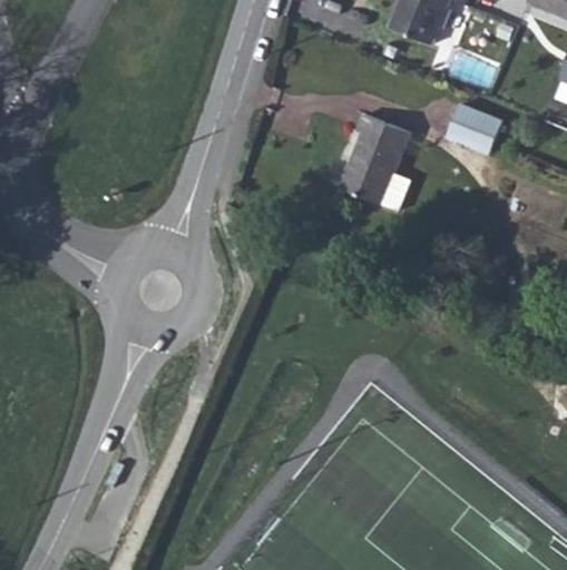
[(403,0),(401,1),(390,28),(431,45),(449,0),(403,0)]
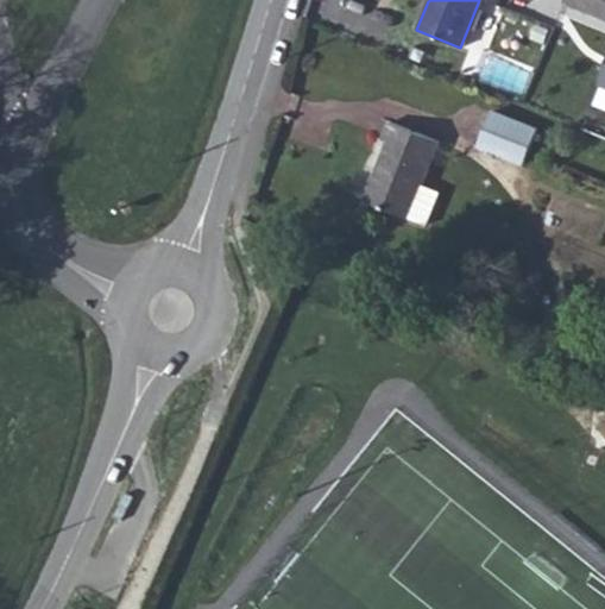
[(604,0),(562,0),(561,2),(604,19),(604,0)]
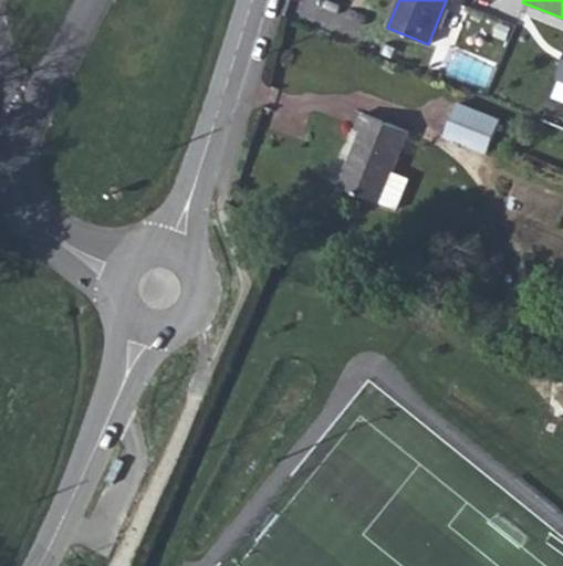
[(498,121),(457,103),(444,136),(485,153),(498,121)]
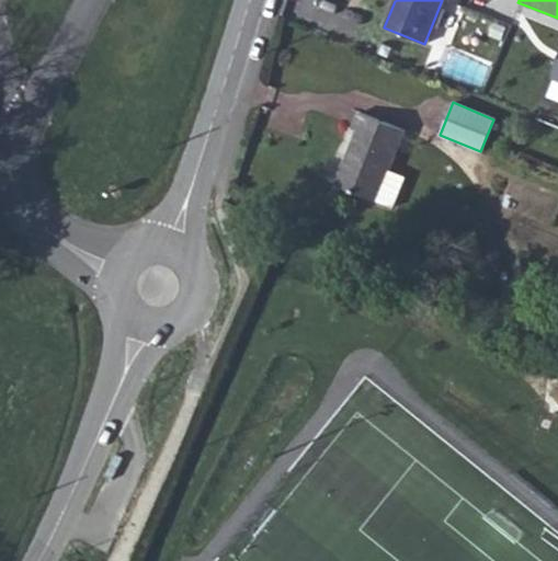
[(403,130),(359,113),(352,128),(356,130),(334,185),(374,202),(387,170),(403,130)]
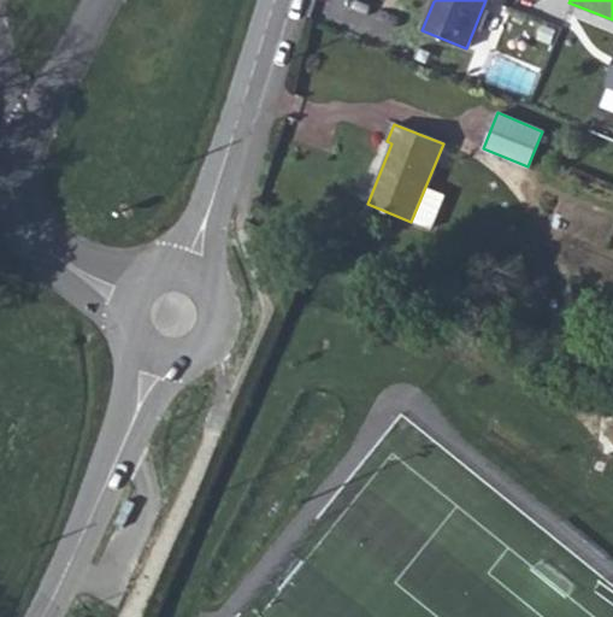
[(443,194),(425,187),(411,222),(429,229),(443,194)]
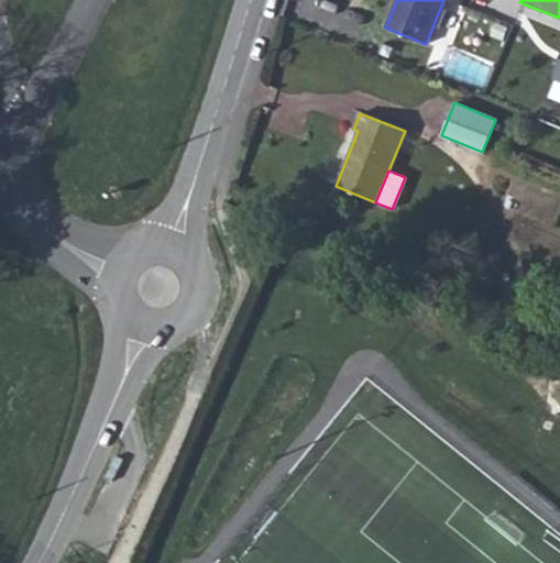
All buildings are outlined.
